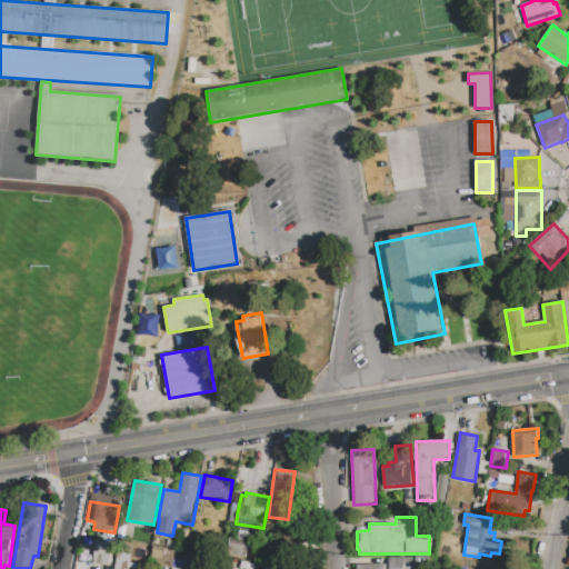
[(230,540),(251,545),(251,549),(248,548),(246,559),(227,556),(230,540)]
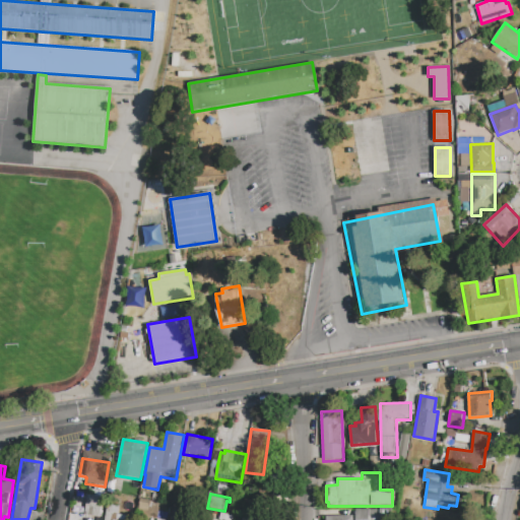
[(83,514),(87,495),(103,497),(100,517),(83,514)]
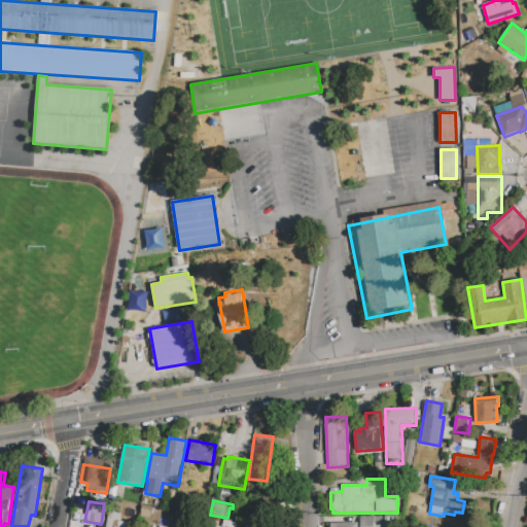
[(129,526),(130,522),(118,521),(119,513),(106,512),(105,526),(129,526)]
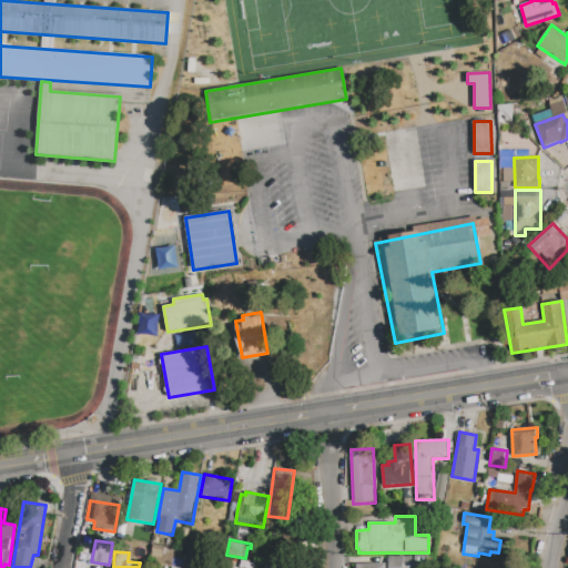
[(355,564),(355,567),(426,567),(427,556),(386,556),(386,564),(355,564)]
